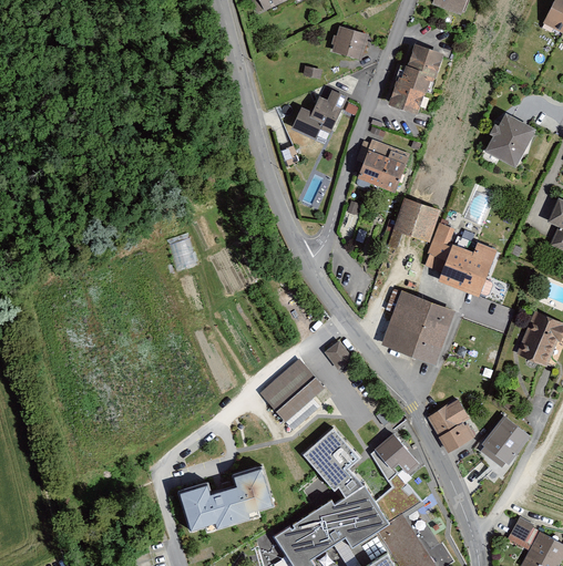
[(260,0),(265,12),(292,0),(260,0)]
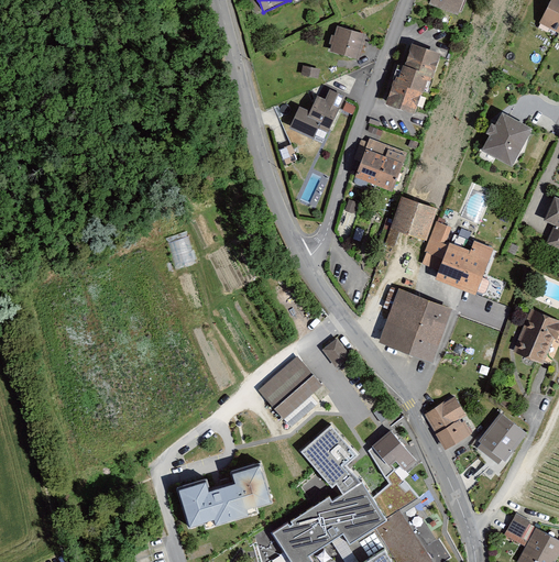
[(430,0),(428,6),(458,18),(464,0),(430,0)]
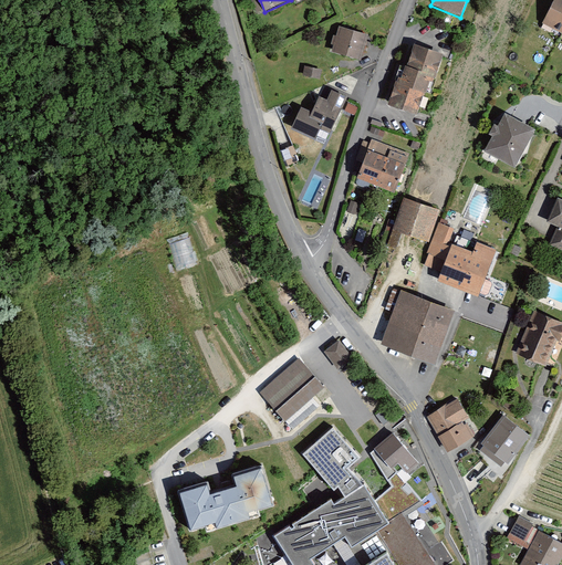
[(561,0),(555,0),(544,28),(561,37),(561,0)]
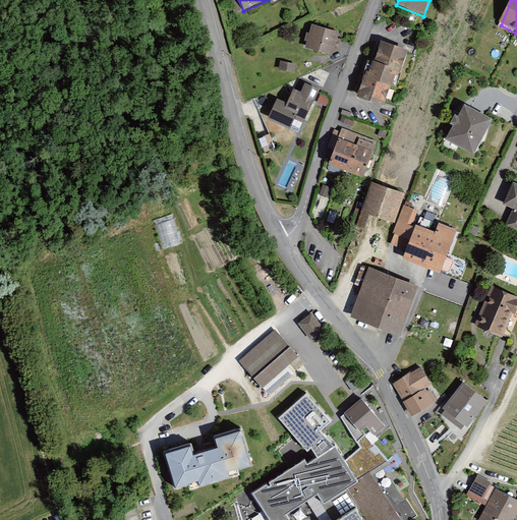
[(339,35),(313,27),(307,49),(333,56),(339,35)]
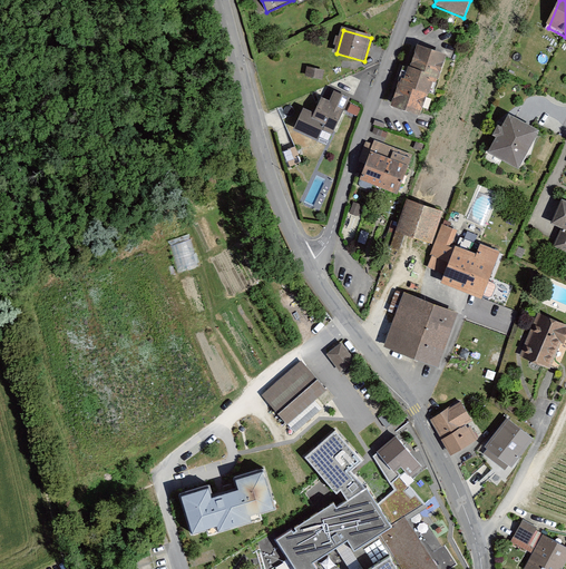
[(409,70),(390,109),(421,120),(432,87),(437,88),(448,58),(418,48),(409,70)]
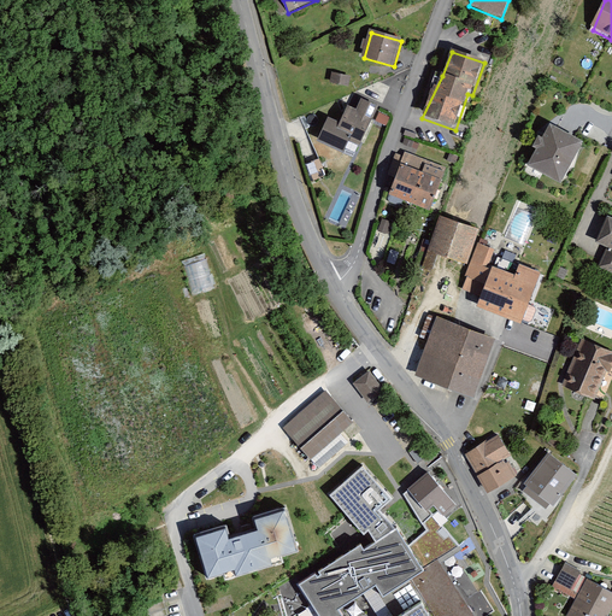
[(348,107),(331,146),(346,152),(348,145),(360,150),(378,106),(359,99),(354,110),(348,107)]
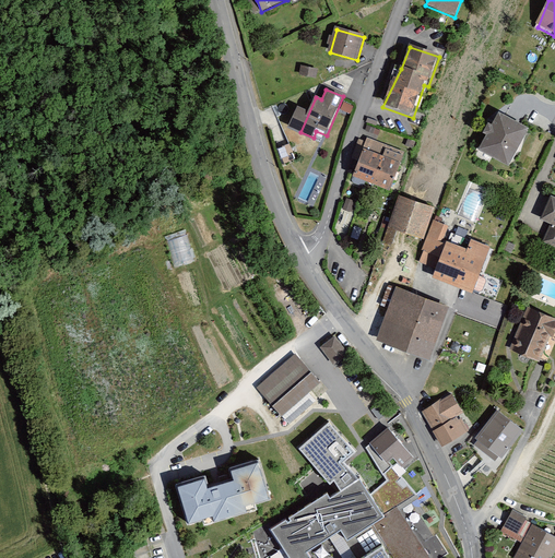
[(486,134),(479,151),(510,166),(529,128),(497,113),(491,123),(486,121),(482,132),(486,134)]
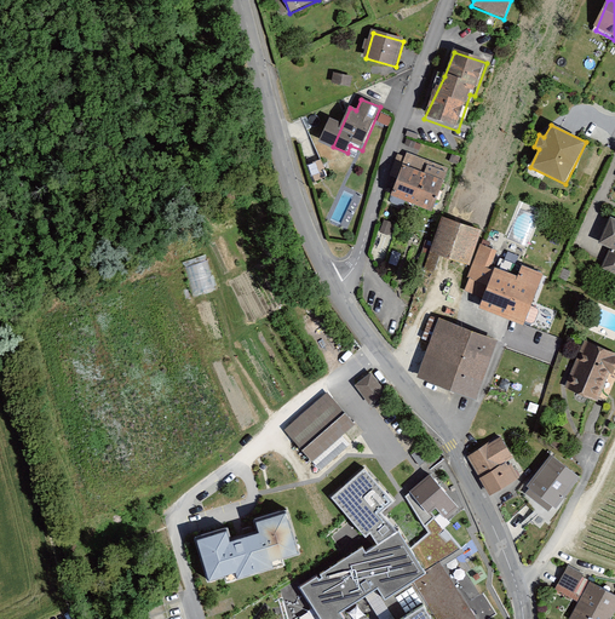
[(450,172),(409,155),(394,193),(435,211),(450,172)]
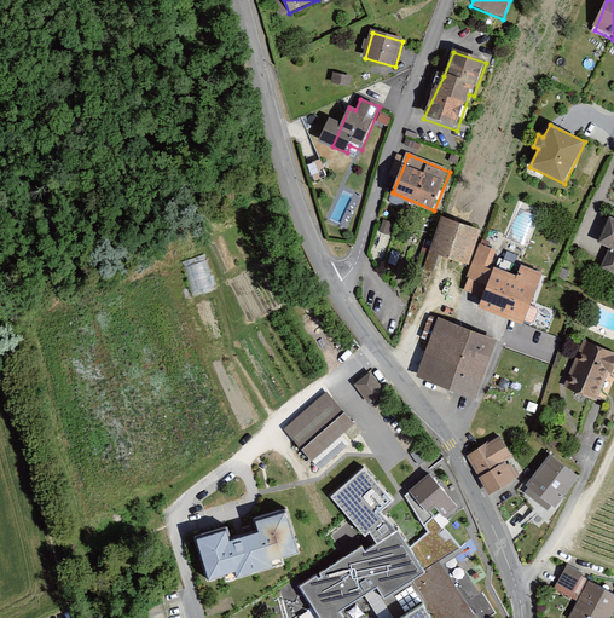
[(442,215),(422,267),(440,273),(446,258),(469,264),(481,231),(442,215)]
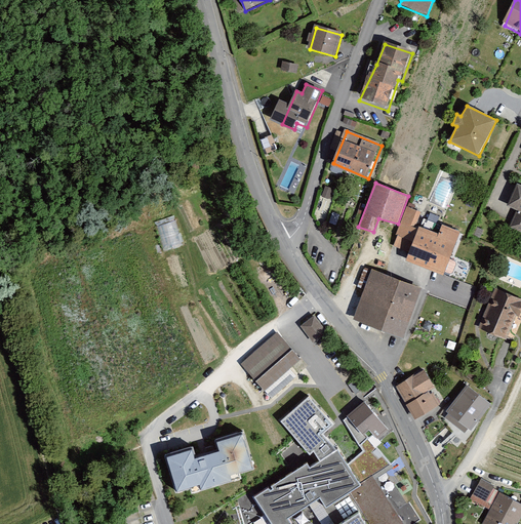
[(520,184),(517,183),(507,203),(517,209),(510,227),(520,232),(520,184)]
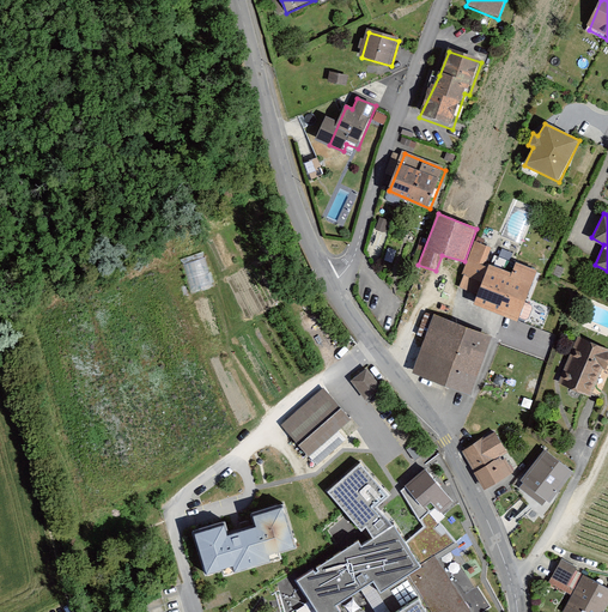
[(476,243),(463,277),(481,283),(488,268),(484,267),(490,248),(476,243)]
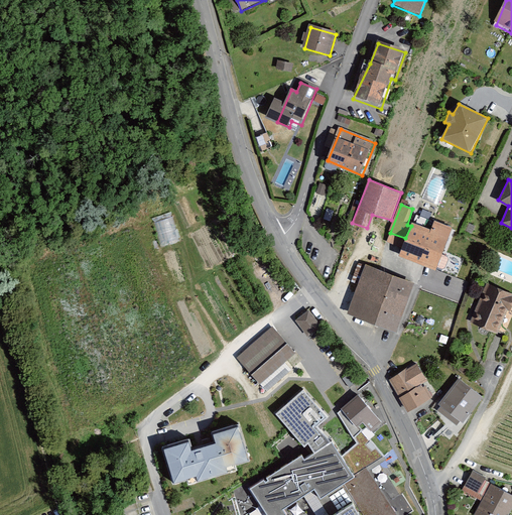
[(156,219),(166,247),(185,240),(175,212),(156,219)]
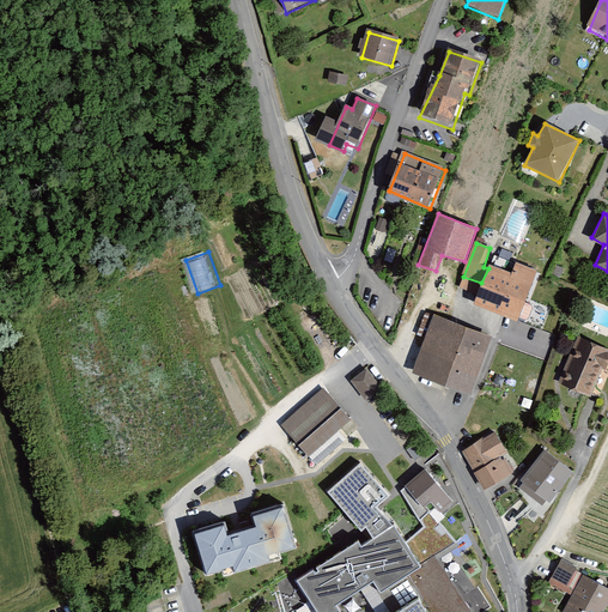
[(508,274),(488,268),(481,283),(472,304),(515,321),(534,272),(512,264),(508,274)]
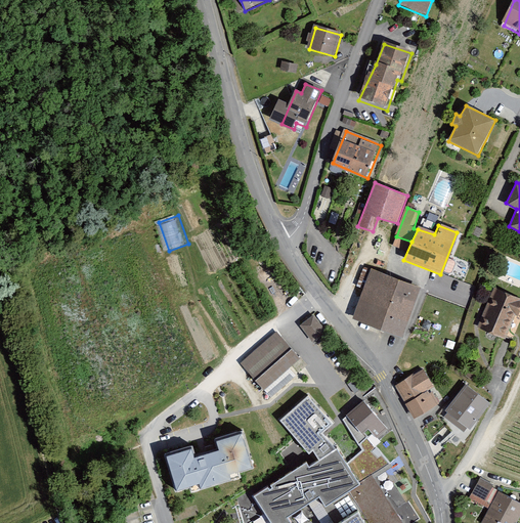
[(371,268),(351,317),(402,337),(421,289),(371,268)]
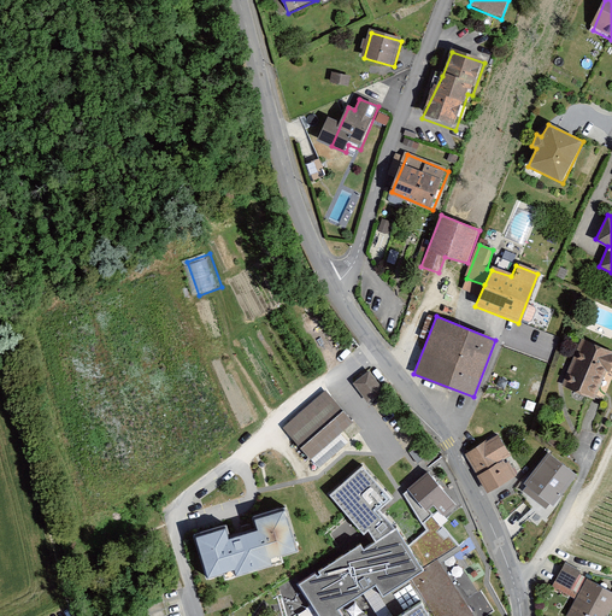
[(611,351),(586,341),(565,387),(595,402),(599,394),(607,399),(611,389),(611,351)]
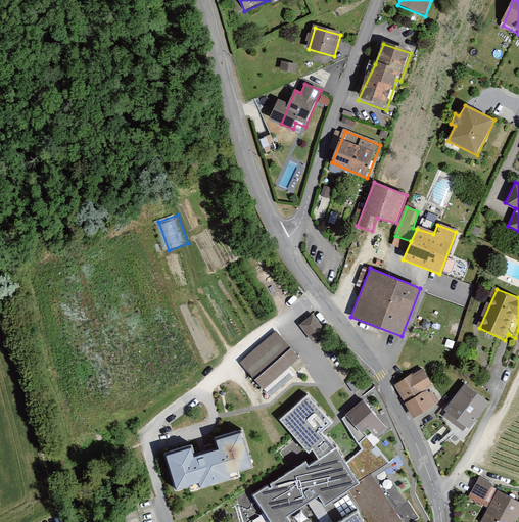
[(313,315),(299,325),(312,341),(326,331),(313,315)]
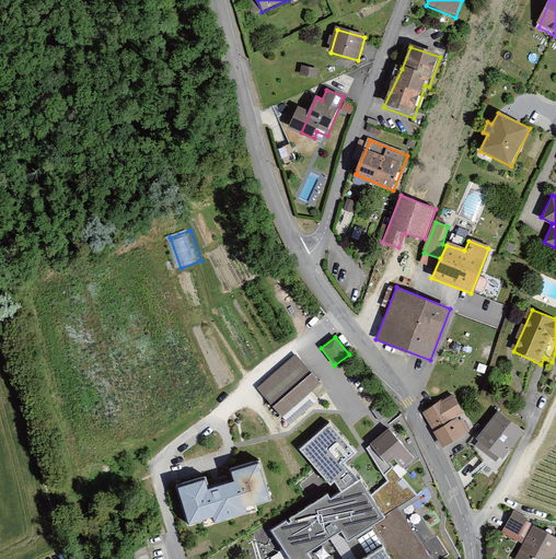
[(257,388),(282,418),(322,385),(320,382),(298,356),(257,388)]
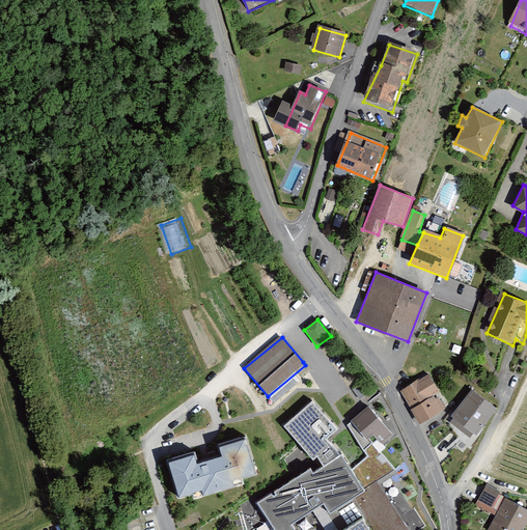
[(432,377),(401,392),(419,424),(445,411),(437,396),(441,394),(432,377)]
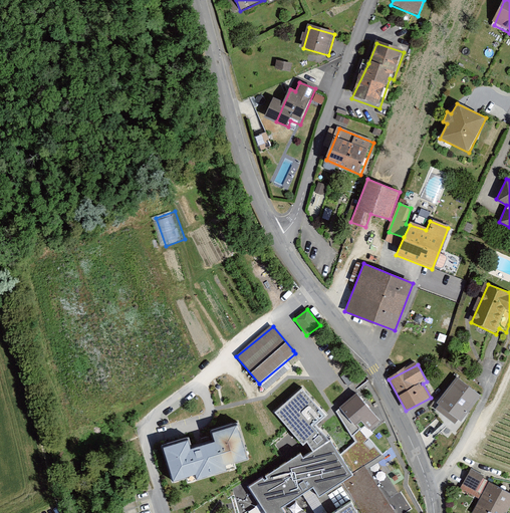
[(457,375),(435,403),(460,423),(481,396),(457,375)]
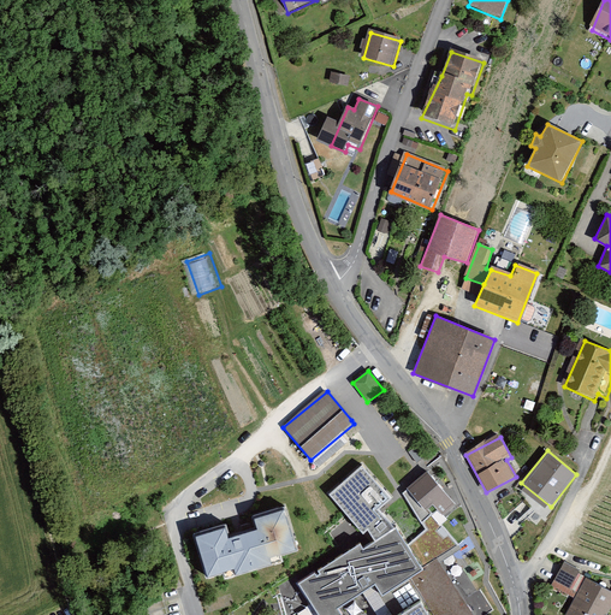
[(411,494),(392,509),(408,527),(433,507),(439,515),(454,503),(427,472),(407,489),(411,494)]
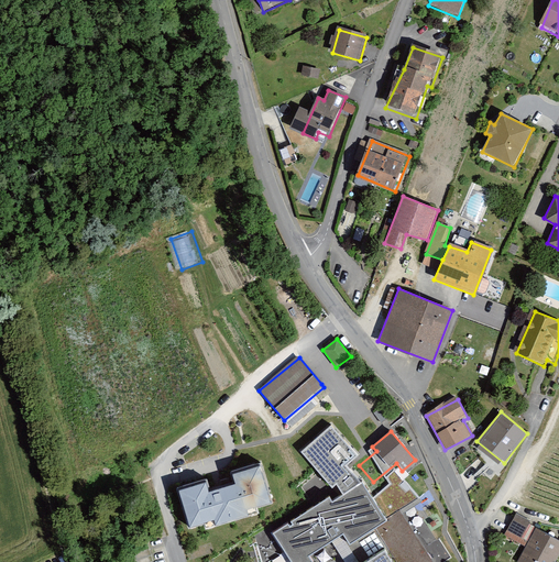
[(176,487),(187,527),(211,520),(212,527),(249,517),(248,509),(269,503),(259,465),(230,473),(233,482),(204,491),(201,481),(176,487)]
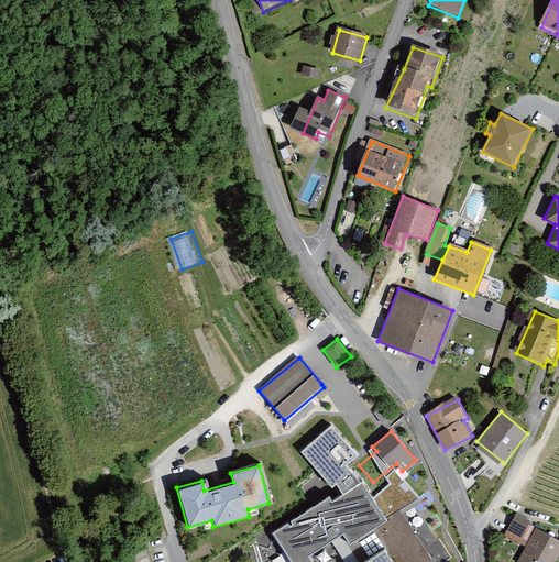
[(328,496),(271,532),(288,561),(308,561),(310,560),(307,553),(329,539),(341,531),(349,543),(387,519),(362,481),(331,500),(328,496)]
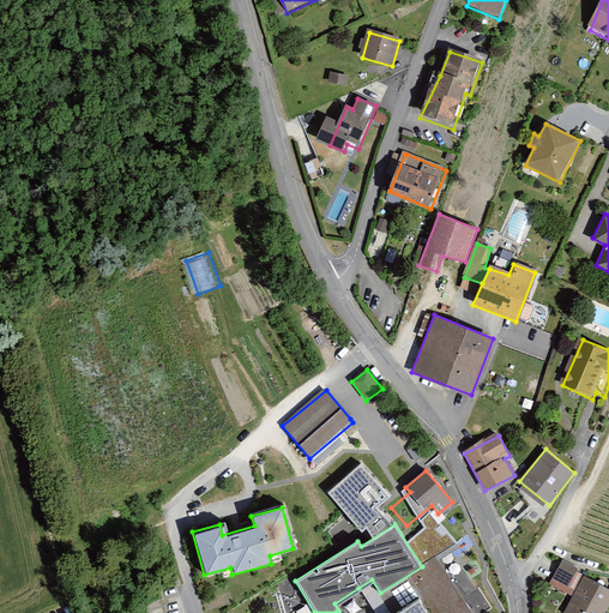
[(471,612),(436,559),(422,566),(380,593),(372,580),(359,588),(374,612),(471,612)]
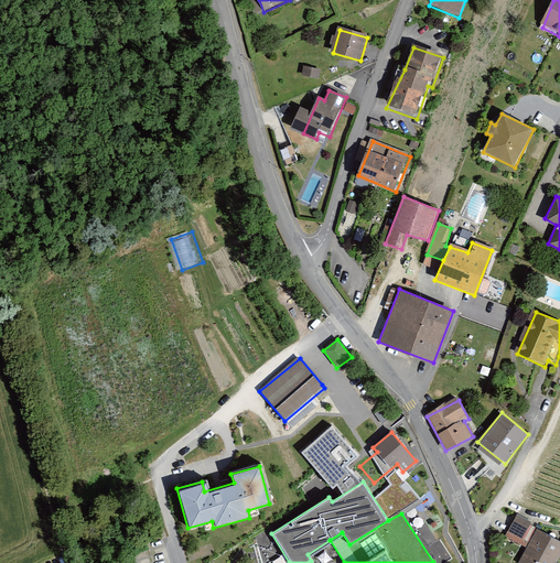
[(506,538),(521,547),(535,524),(518,517),(506,538)]
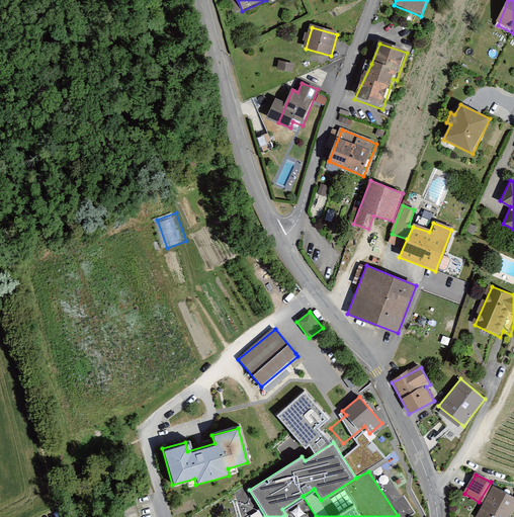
[(513,499),(493,489),(479,516),(512,516),(513,513),(513,499)]
